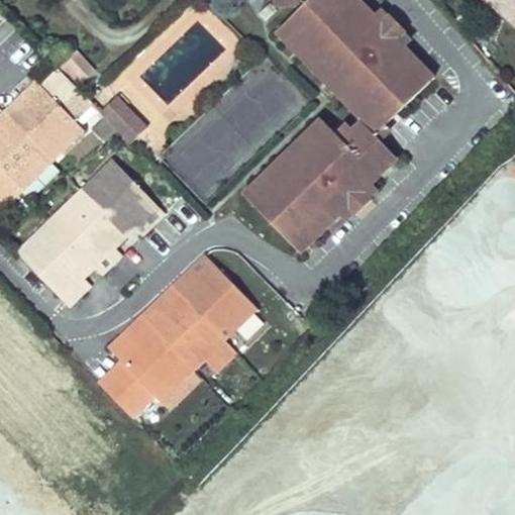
[(260,182),(255,179),(241,193),(299,252),(314,238),(310,235),(331,215),(334,218),(340,212),(347,206),(352,211),(354,213),(371,197),(369,195),(364,190),(371,183),(397,157),(379,137),(374,132),(384,122),(428,79),(418,69),(422,64),(403,44),(397,37),(402,32),(404,30),(388,13),(385,16),(380,21),(374,14),(368,8),(364,12),(351,0),(305,0),(274,31),(288,45),(293,40),(313,62),(308,67),(340,99),(344,95),(354,104),(349,108),(359,119),(350,127),(345,122),(334,132),(319,117),(277,159),(280,162),(260,182)]
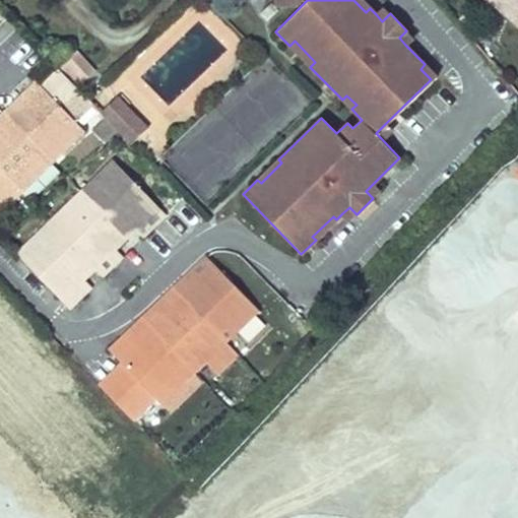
[(370,8),(362,0),(353,0),(366,12),(370,8)]
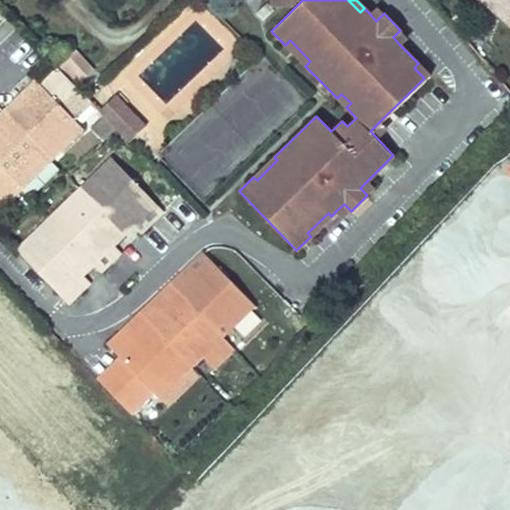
[(481,0),(509,24),(509,0),(481,0)]
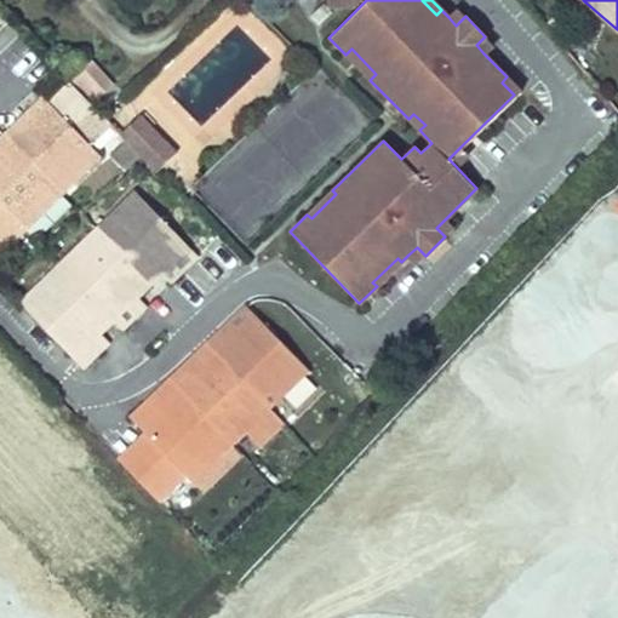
[(322,1),(309,15),(316,22),(330,10),(322,1)]
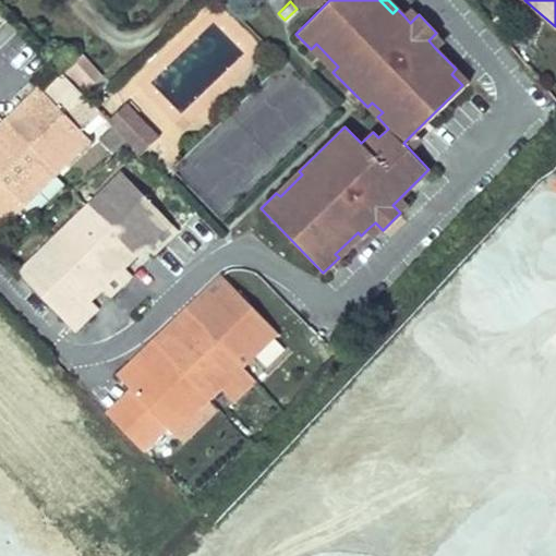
[(409,10),(403,15),(410,23),(415,17),(409,10)]
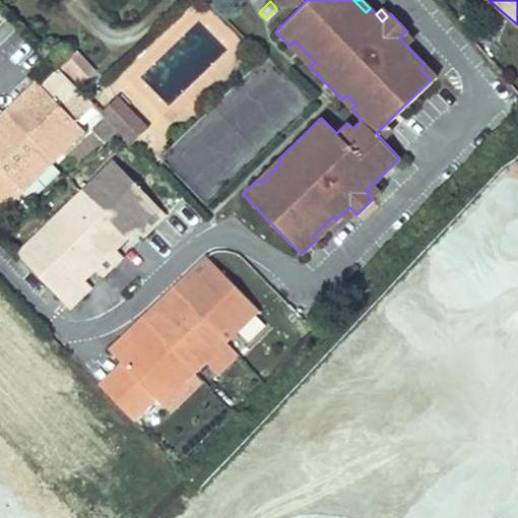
[(0,47),(18,62),(33,45),(9,25),(0,36),(0,47)]
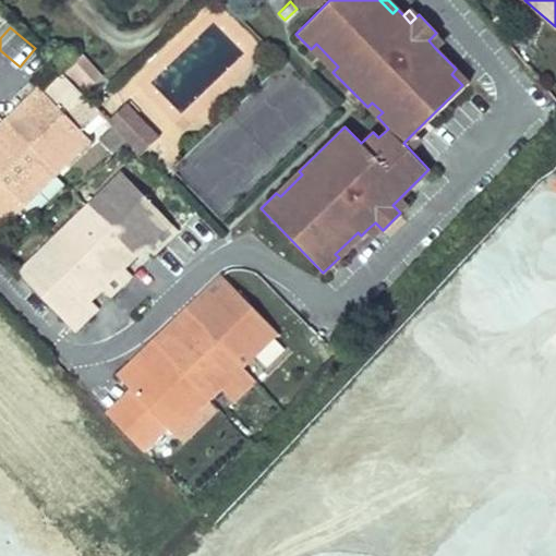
[(434,35),(428,40),(435,48),(442,43),(434,35)]
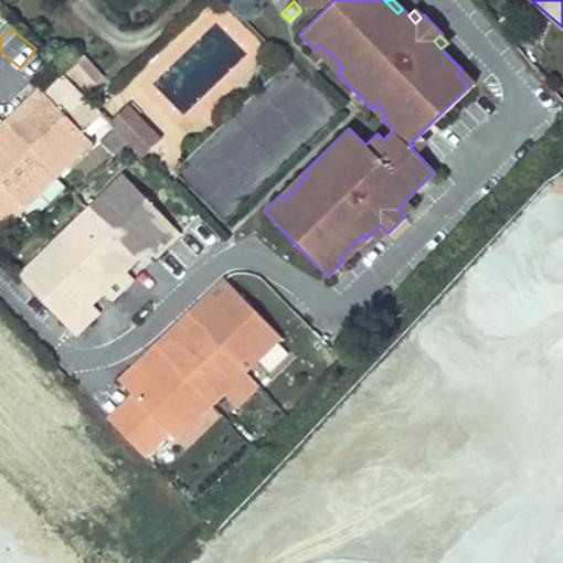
[(320,44),(315,50),(337,73),(342,67),(320,44)]
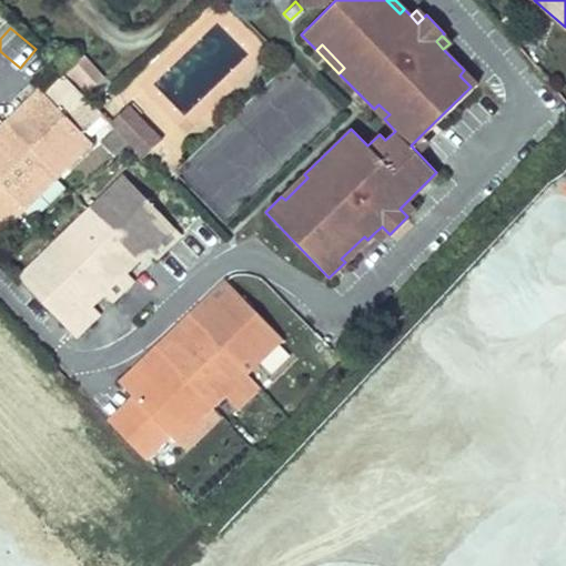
[(102,76),(81,53),(66,68),(87,90),(102,76)]
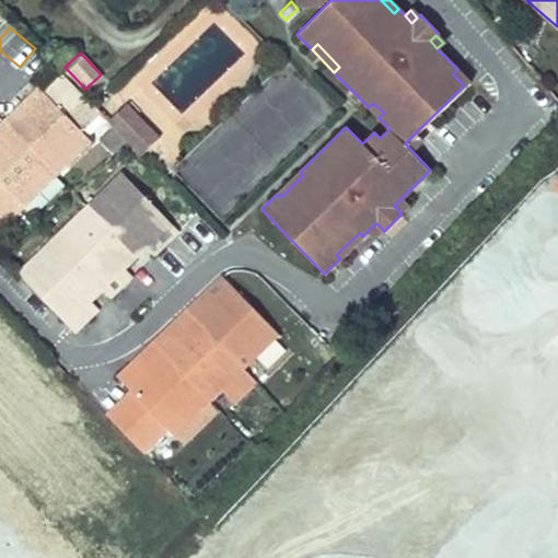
[(457,69),(453,74),(464,85),(469,81),(457,69)]
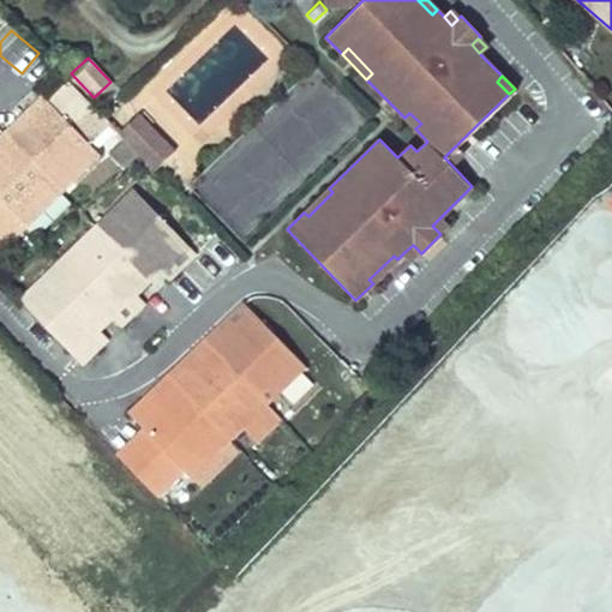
[(0,249),(11,238),(5,231),(17,220),(9,210),(18,201),(27,209),(64,173),(71,180),(99,154),(69,121),(85,105),(65,83),(47,101),(29,118),(25,113),(0,136),(0,249)]
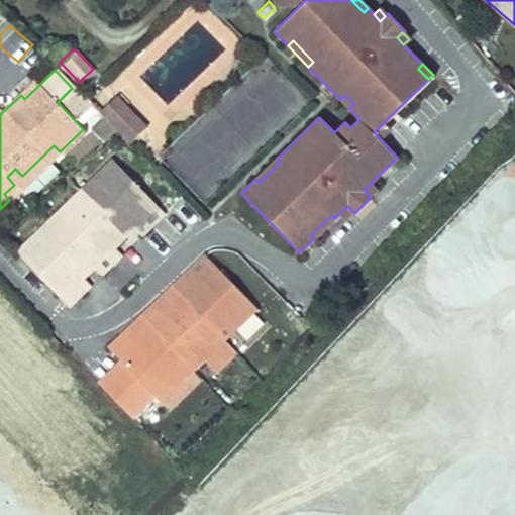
[(35,81),(21,95),(24,99),(39,85),(35,81)]
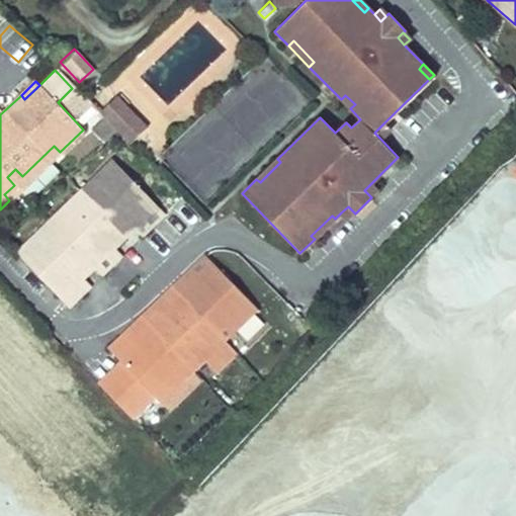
[(115,95),(99,110),(130,142),(145,126),(115,95)]
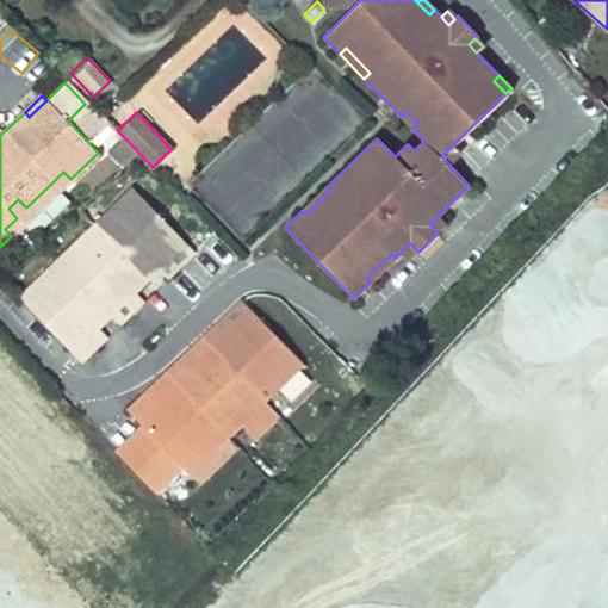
[(407,112),(402,117),(413,128),(419,123),(407,112)]
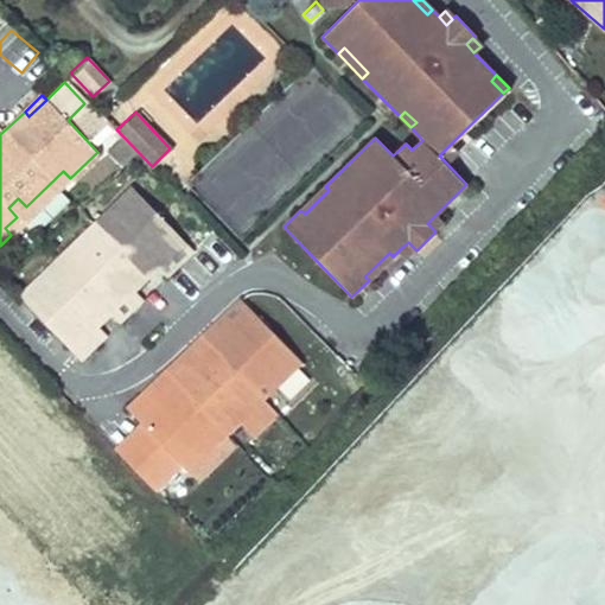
[(118,140),(107,153),(123,166),(134,153),(118,140)]
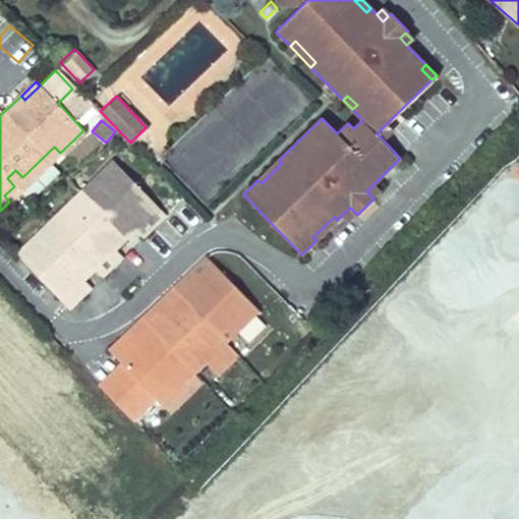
[(387,123),(377,133),(382,138),(392,129),(387,123)]
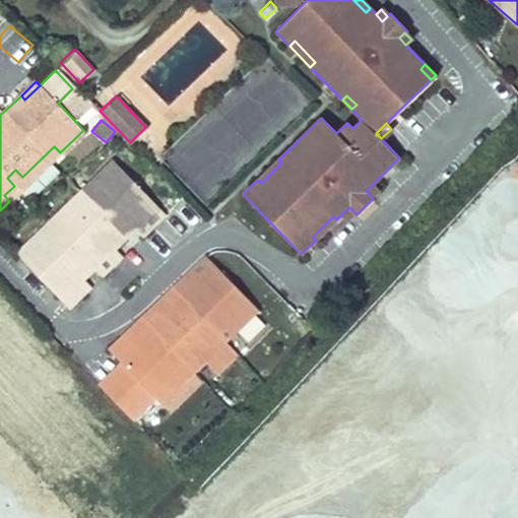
[(4,195),(9,201),(60,152),(54,146),(22,177),(15,170),(7,178),(14,186),(4,195)]
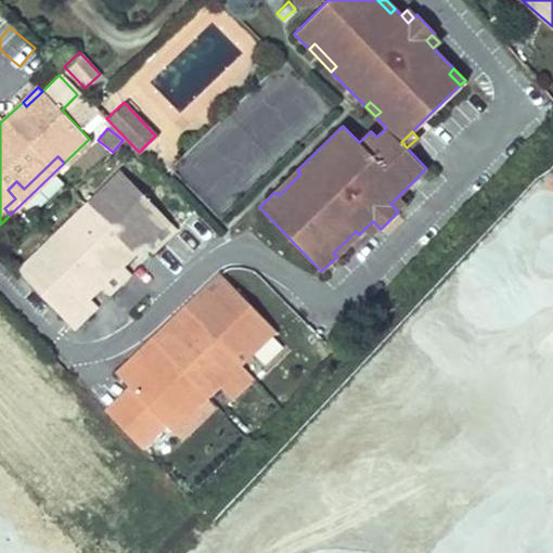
[(42,245),(16,270),(65,320),(88,297),(100,286),(121,265),(144,243),(168,220),(119,170),(92,196),(103,207),(86,224),(75,214),(52,235),(63,247),(53,257),(42,245)]
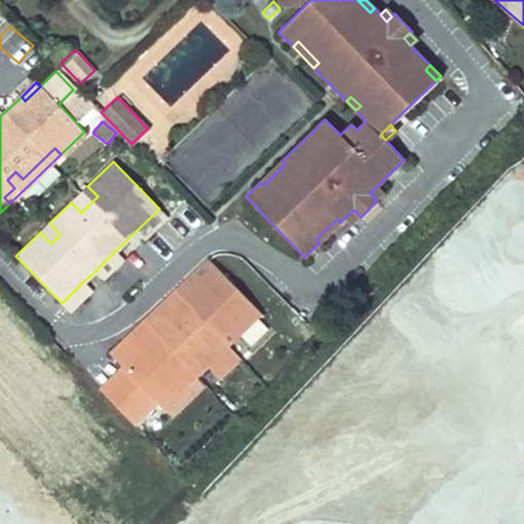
[(282,161),(260,182),(264,185),(285,164),(282,161)]
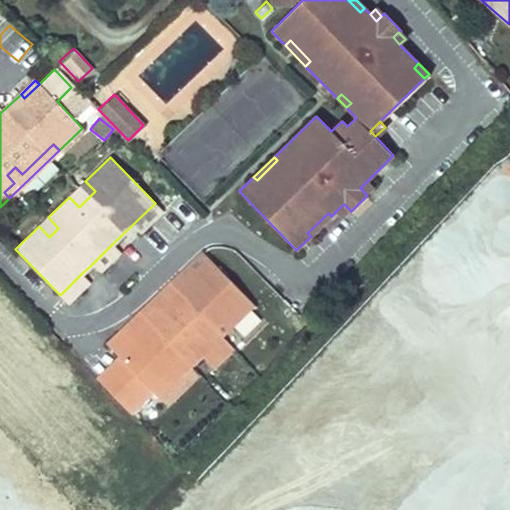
[(85,181),(69,197),(79,207),(95,191),(85,181)]
